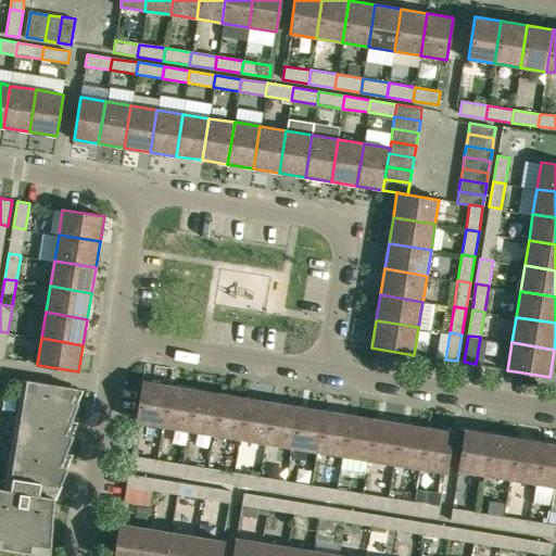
[(60,487),(67,468),(66,468),(65,469),(60,467),(73,436),(71,436),(71,437),(65,434),(78,404),(76,403),(76,405),(71,403),(76,389),(22,380),(20,395),(20,394),(17,407),(14,427),(11,445),(7,469),(3,490),(0,489),(0,539),(1,539),(0,546),(30,552),(33,544),(49,547),(50,547),(53,497),(50,497),(52,485),(60,487)]
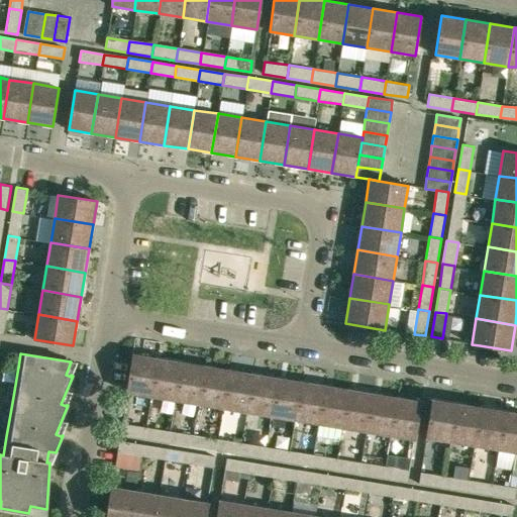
[(126,393),(150,397),(157,357),(132,353),(126,393)]
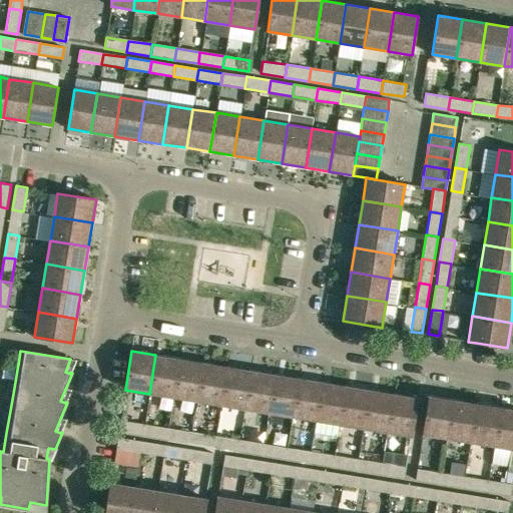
[(155,355),(149,394),(173,398),(179,359),(155,355)]
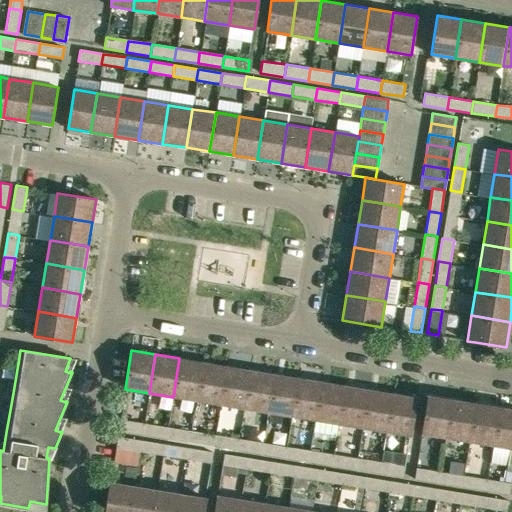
[(173,397),(196,401),(203,362),(179,358),(173,397)]
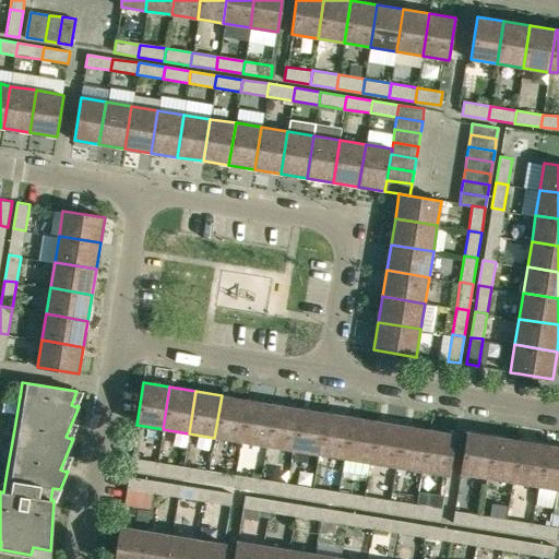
[(247,400),(222,395),(214,438),(240,441),(247,400)]
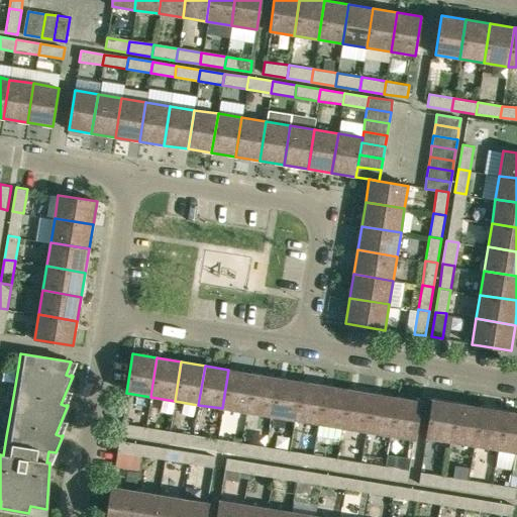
[(222,408),(246,412),(252,373),(228,370),(222,408)]
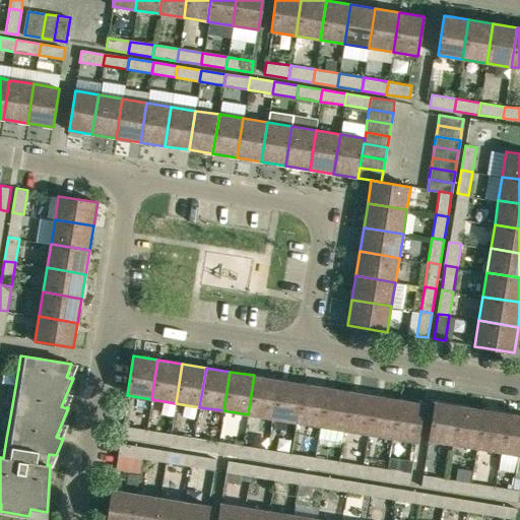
[(278,379),(254,375),(248,414),(271,418),(278,379)]
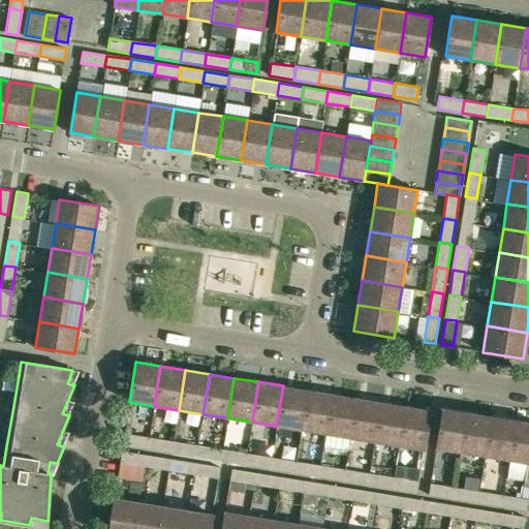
[(276,426),(301,430),(307,390),(283,385),(276,426)]
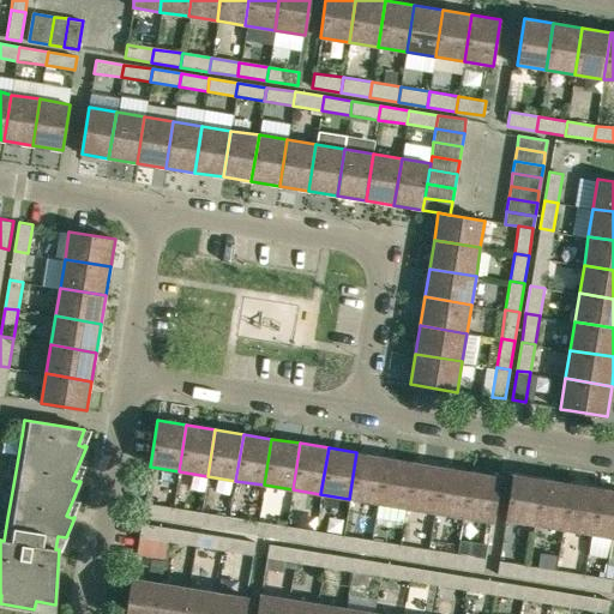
[(356,452),(349,499),(378,504),(385,457),(356,452)]
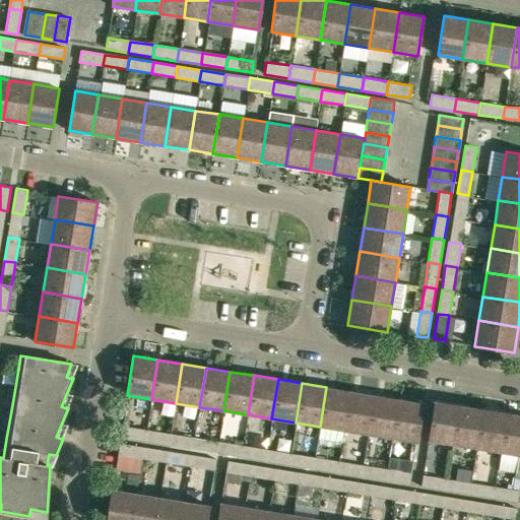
[(320,427),(343,431),(350,391),(326,387),(320,427)]
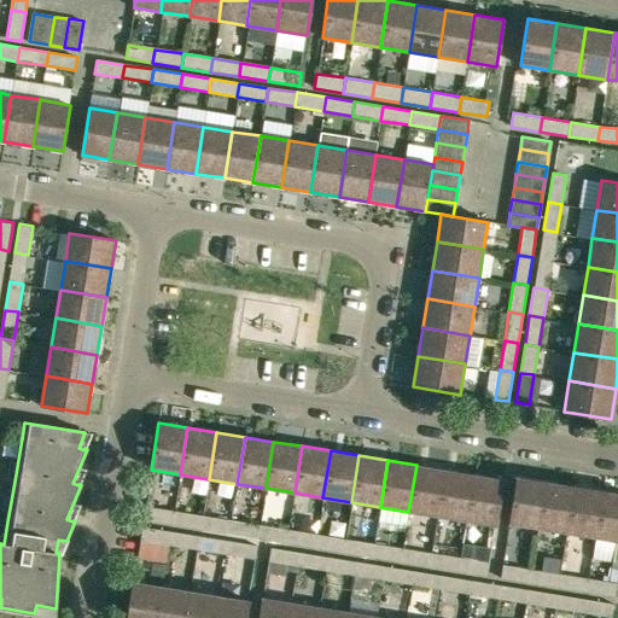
[(408,512),(437,516),(444,470),(417,465),(408,512)]
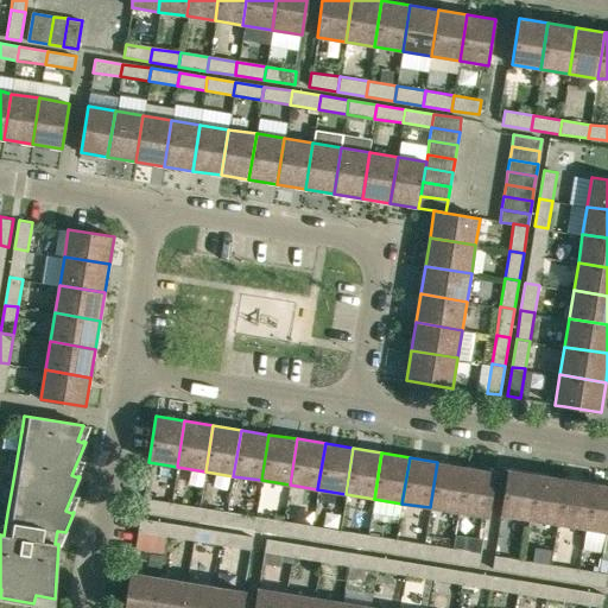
[(430,507),(458,512),(466,467),(437,462),(430,507)]
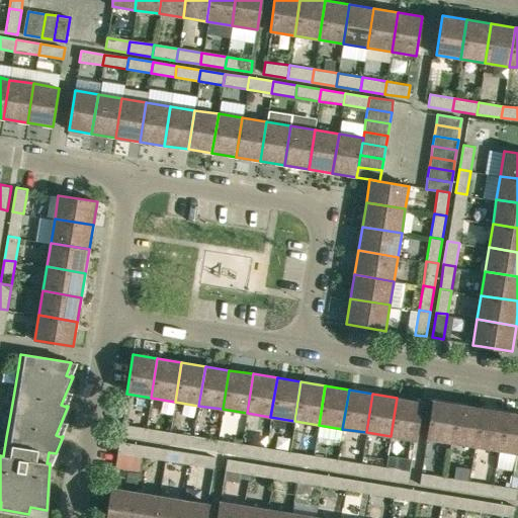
[(397,398),(391,436),(416,440),(422,402),(397,398)]
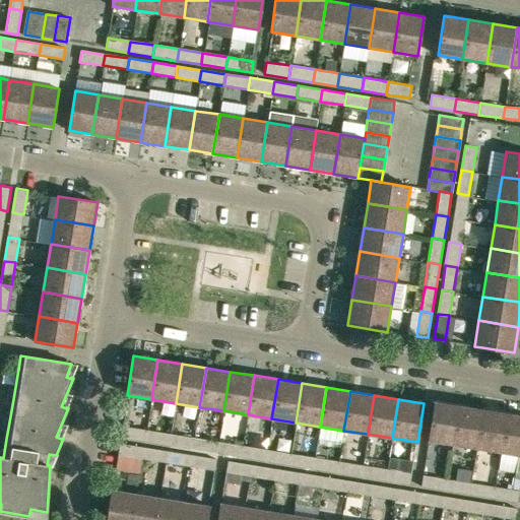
[(429,440),(452,444),(458,404),(435,400),(429,440)]
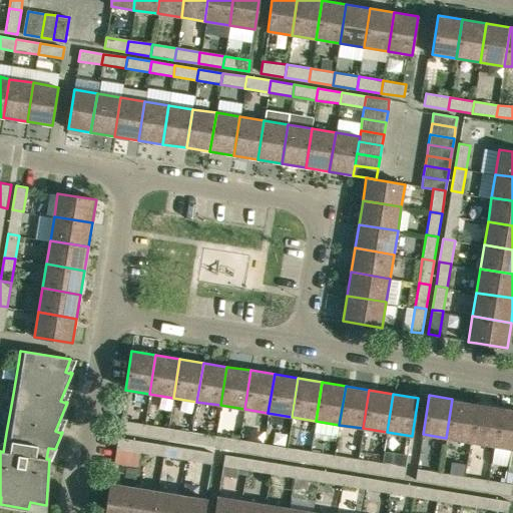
[(452,399),(446,438),(469,442),(476,403),(452,399)]
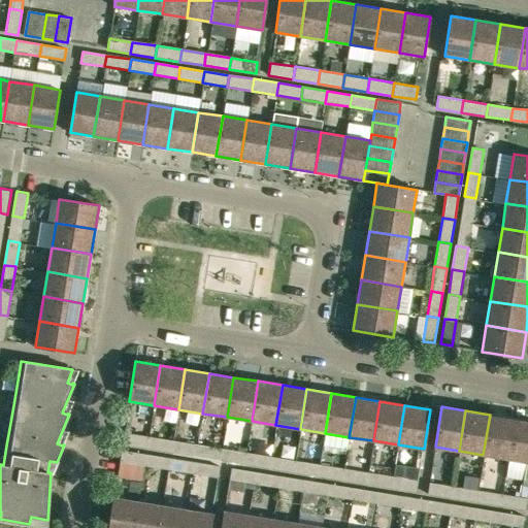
[(483,455),(507,459),(515,419),(490,415),(483,455)]
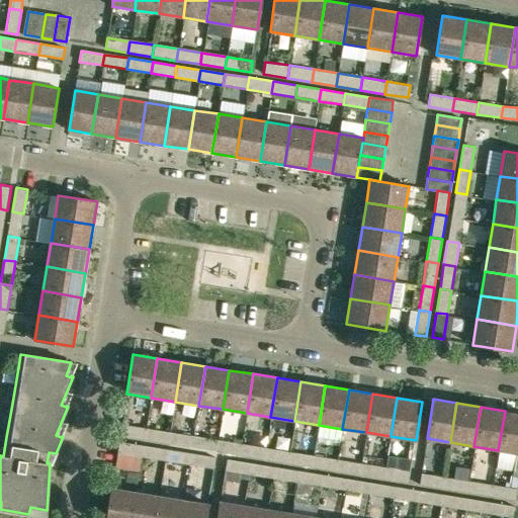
[(517,413),(505,411),(498,450),(516,453),(513,473),(517,475),(517,413)]
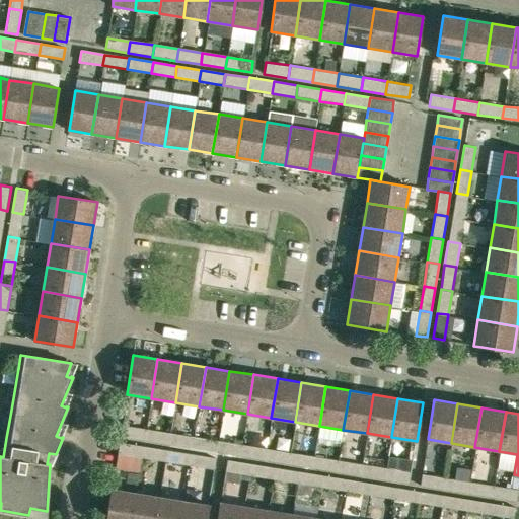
[(146,429),(123,425),(121,436),(144,440),(146,429)]
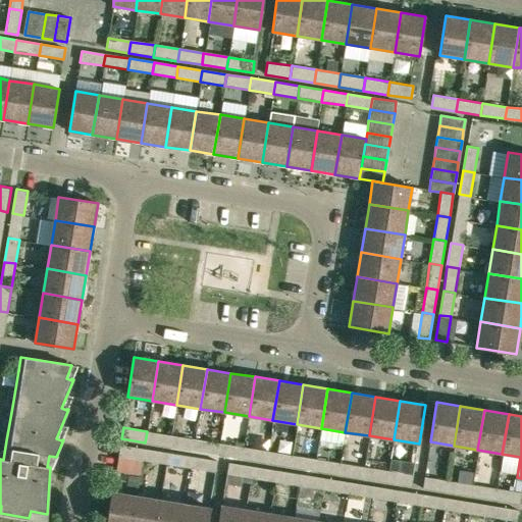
[(147,431),(145,442),(169,447),(171,435),(147,431)]
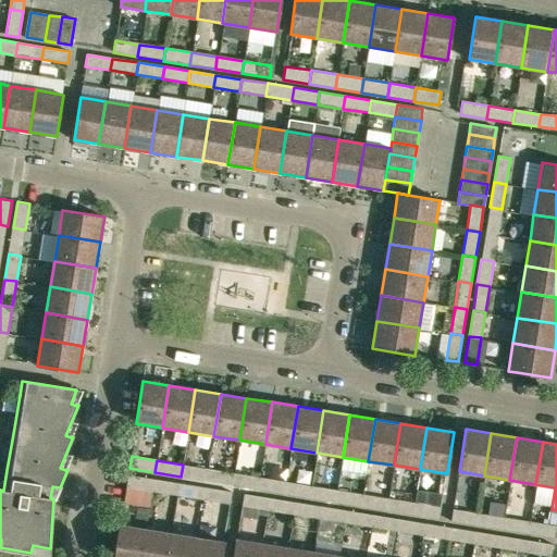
[(208,468),(183,465),(181,477),(207,481),(208,468)]
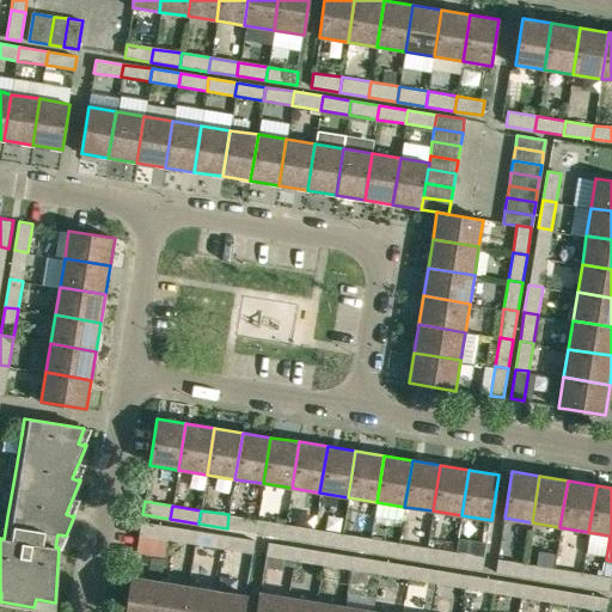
[(227,528),(255,533),(257,519),(228,514),(227,528)]
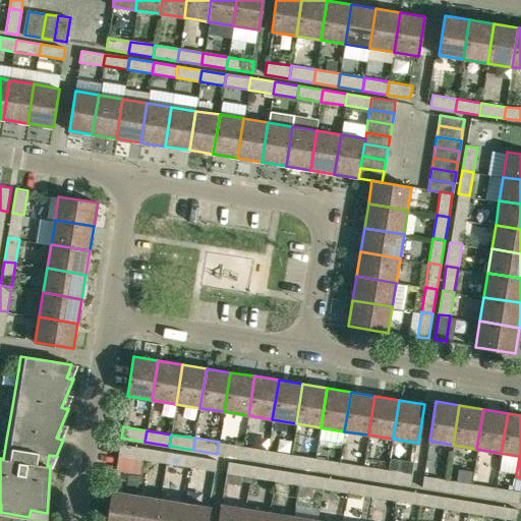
[(243,446),(219,442),(217,454),(241,458),(243,446)]
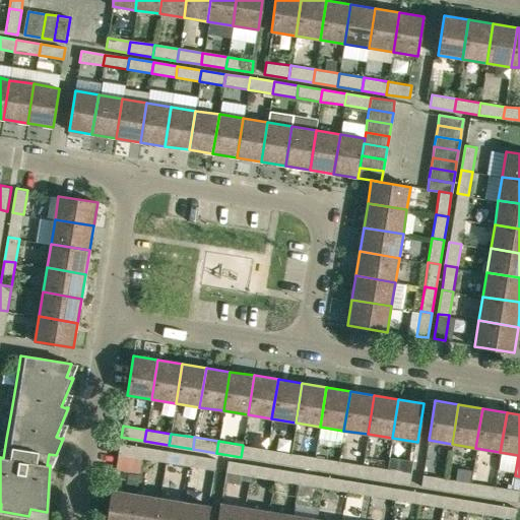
[(120,443),(119,454),(141,458),(143,447),(120,443)]
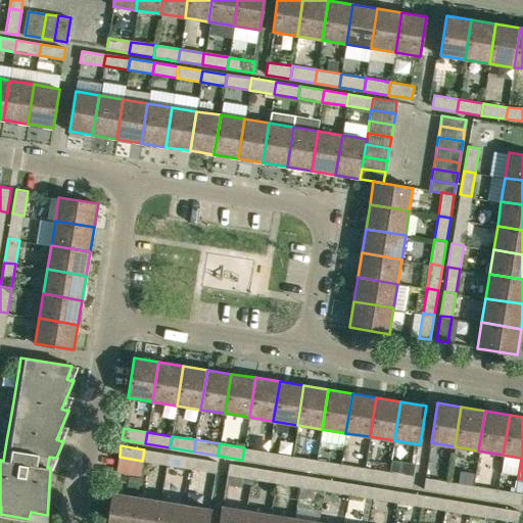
[(242,460),(267,464),(268,452),(244,447),(242,460)]
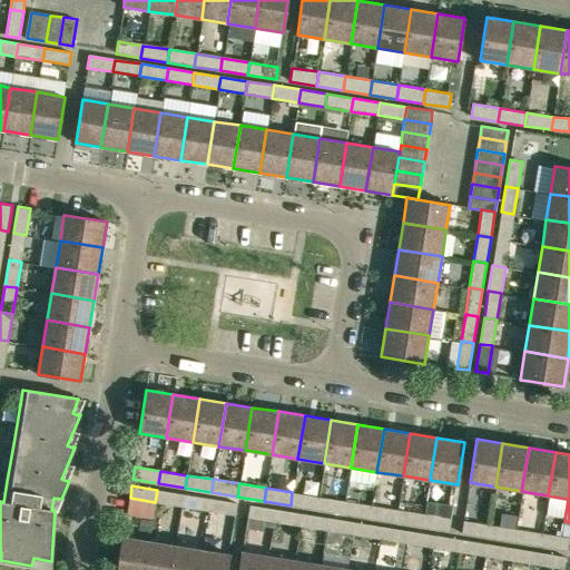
[(157,490),(155,502),(183,507),(184,494),(157,490)]
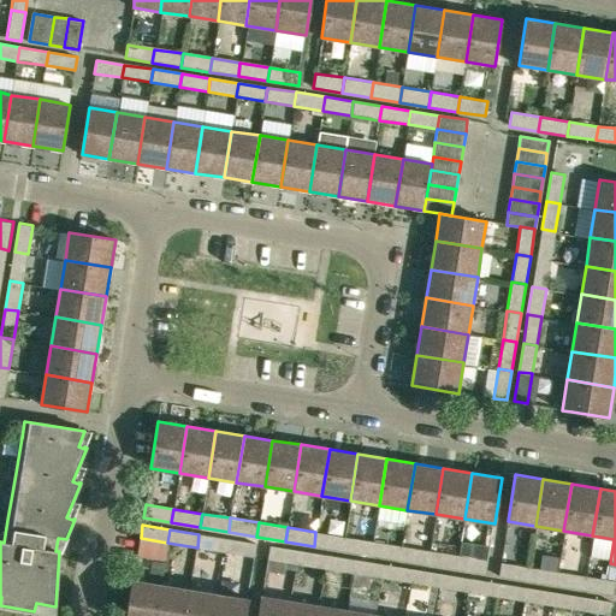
[(344,537),(315,532),(314,546),(342,551),(344,537)]
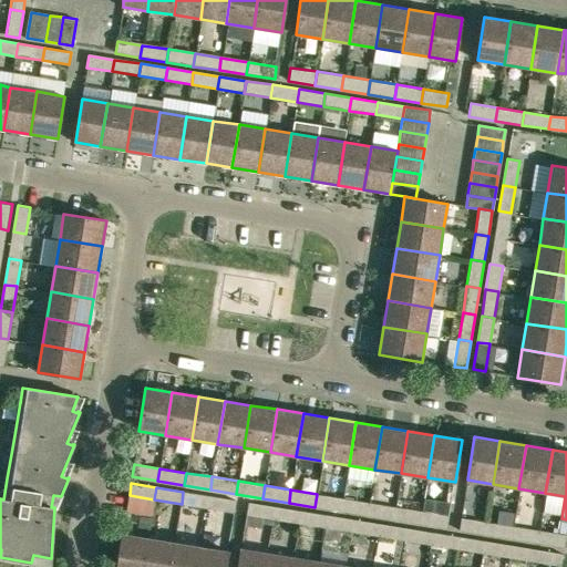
[(209,497),(183,492),(182,504),(208,508),(209,497)]
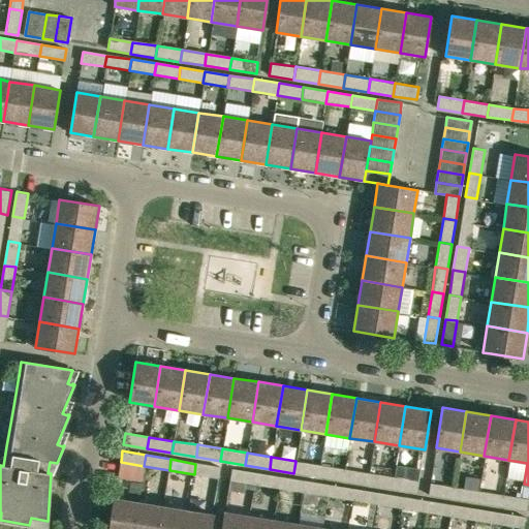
[(293,473),(318,477),(320,465),(296,461),(293,473)]
